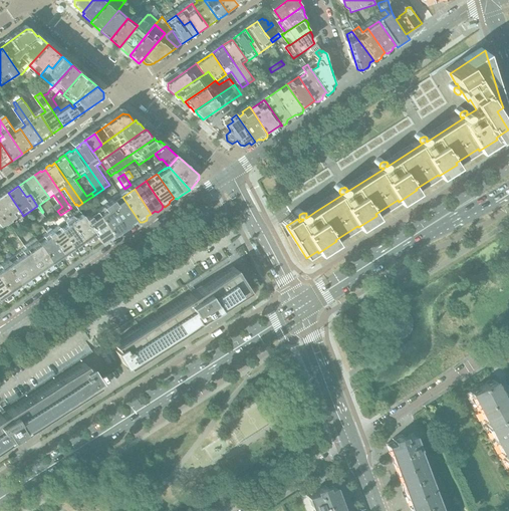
[(22,214),(8,193),(0,198),(0,214),(1,215),(6,212),(13,221),(22,214)]
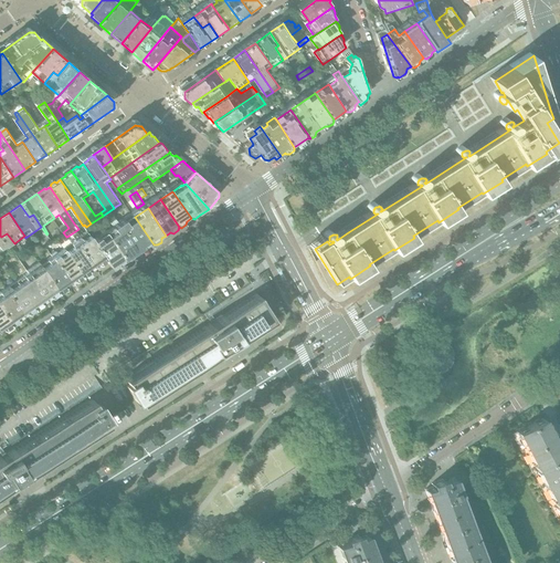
[(152,248),(154,244),(135,217),(122,227),(140,252),(145,250),(148,251),(152,248)]
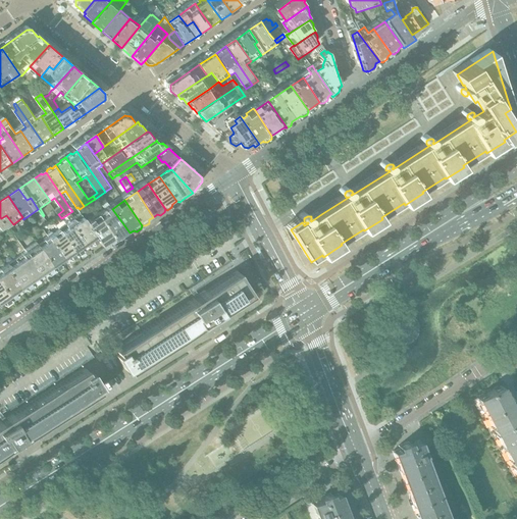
[(283,220),(300,210),(295,202),(279,211),(283,220)]
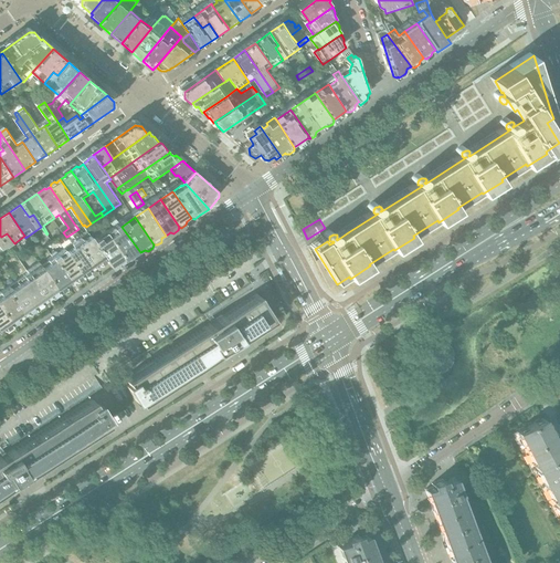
[(136,256),(140,252),(122,227),(111,235),(128,262),(131,262),(136,259),(136,256)]
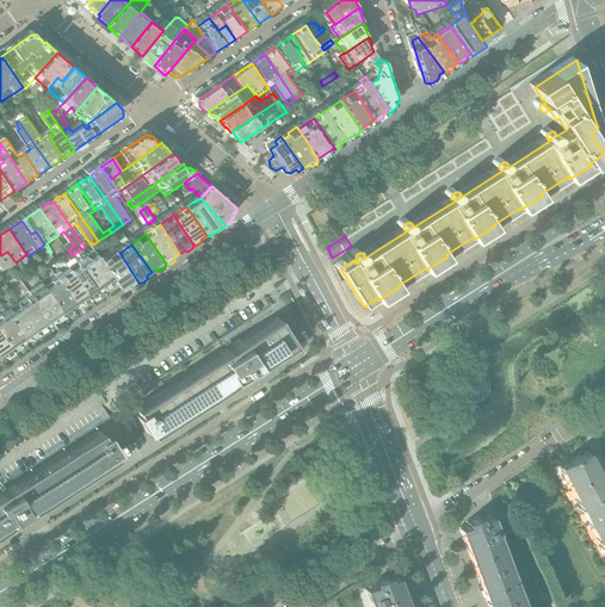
[(122,286),(105,262),(102,256),(99,253),(91,259),(87,254),(86,255),(81,249),(78,252),(105,291),(110,287),(112,291),(115,291),(121,286),(122,286)]
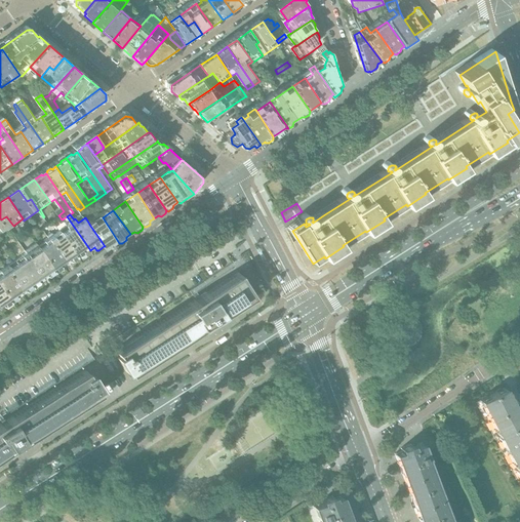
[(17,233),(13,226),(6,216),(1,219),(0,218),(0,235),(7,230),(8,231),(12,228),(15,234),(17,233)]
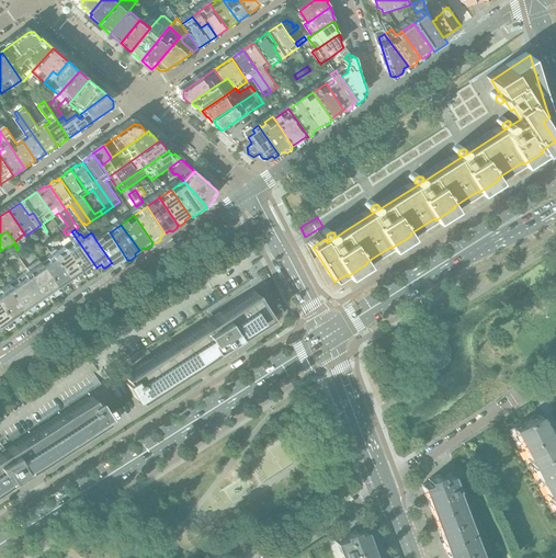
[(93,271),(97,268),(71,231),(68,234),(76,245),(67,250),(88,280),(94,275),(94,273),(93,271)]
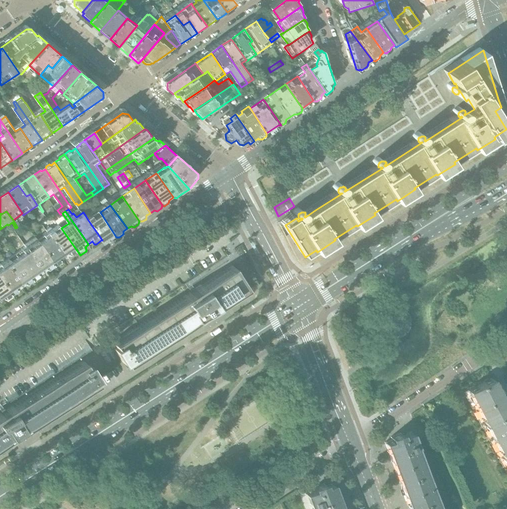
[(116,237),(100,212),(88,220),(102,240),(101,240),(104,244),(108,241),(108,242),(111,242),(115,240),(116,237)]
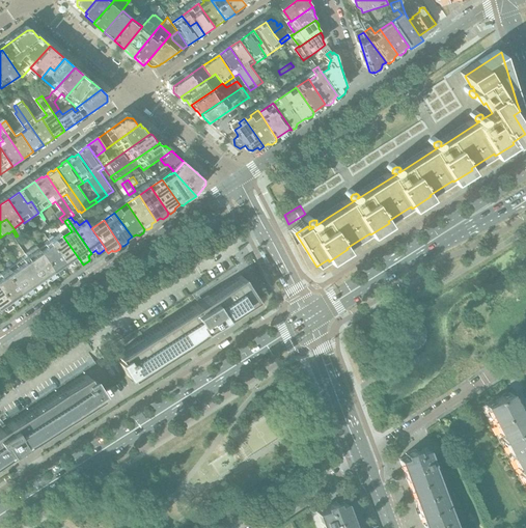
[(83,265),(63,237),(53,244),(70,269),(74,266),(75,268),(77,269),(83,265)]
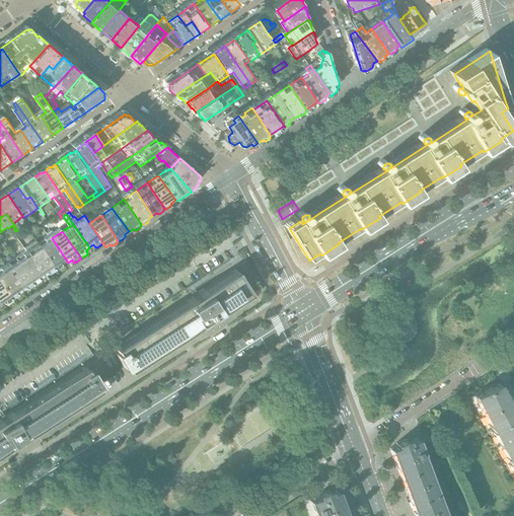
[(29,246),(21,235),(18,237),(26,248),(29,246)]
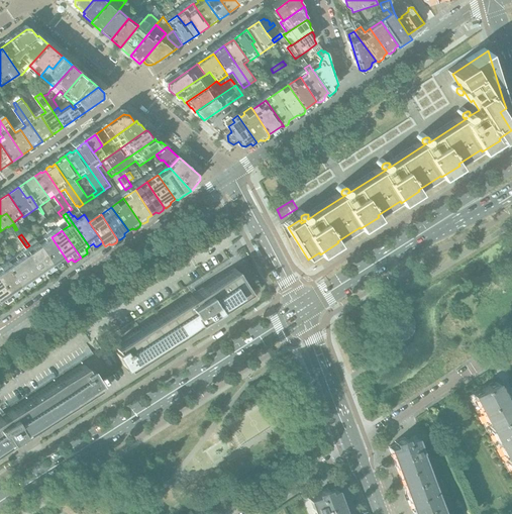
[(68,262),(52,237),(40,244),(60,272),(66,269),(66,267),(64,264),(68,262)]
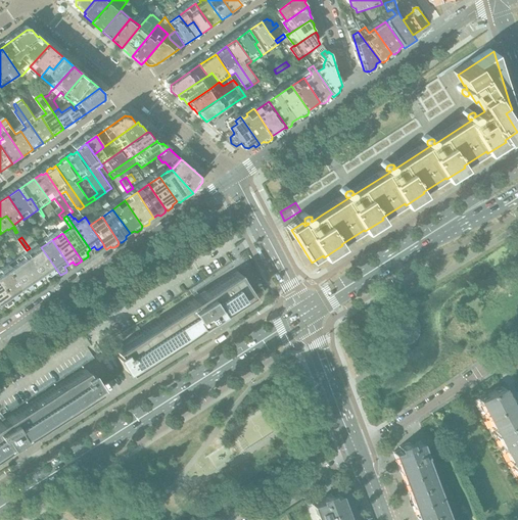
[(60,275),(41,247),(40,245),(28,253),(30,255),(47,279),(50,277),(52,279),(54,280),(60,275)]
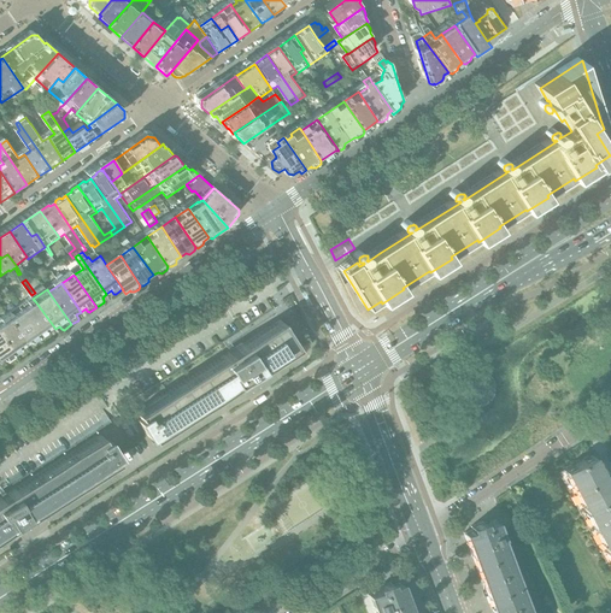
[(51,332),(56,329),(35,301),(22,310),(45,342),(52,337),(52,335),(51,332)]
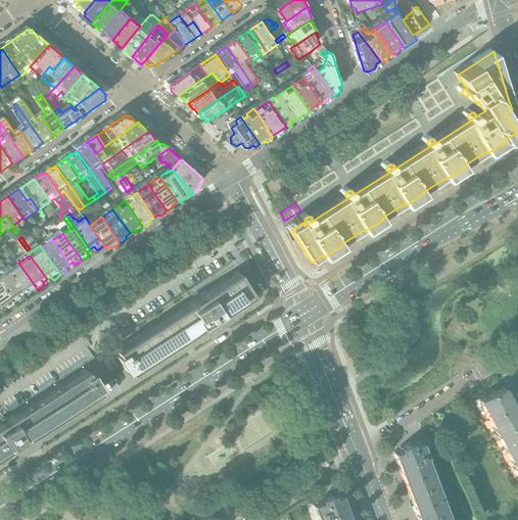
[(38,290),(18,263),(8,270),(25,294),(29,292),(30,294),(32,294),(38,290)]
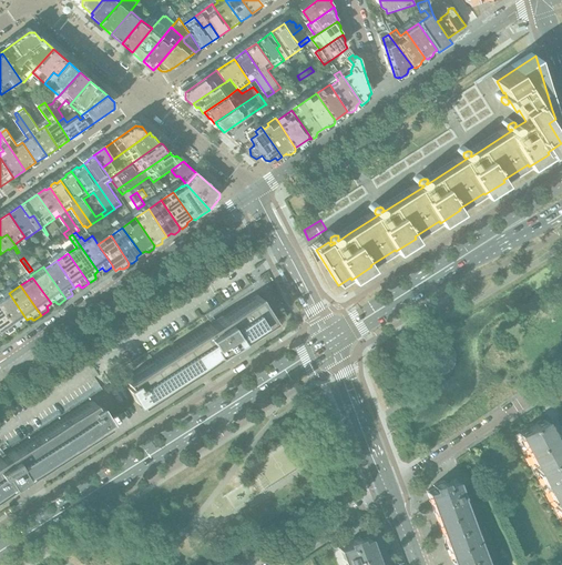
[(22,323),(27,320),(9,293),(0,299),(0,306),(18,332),(24,328),(24,325),(22,323)]
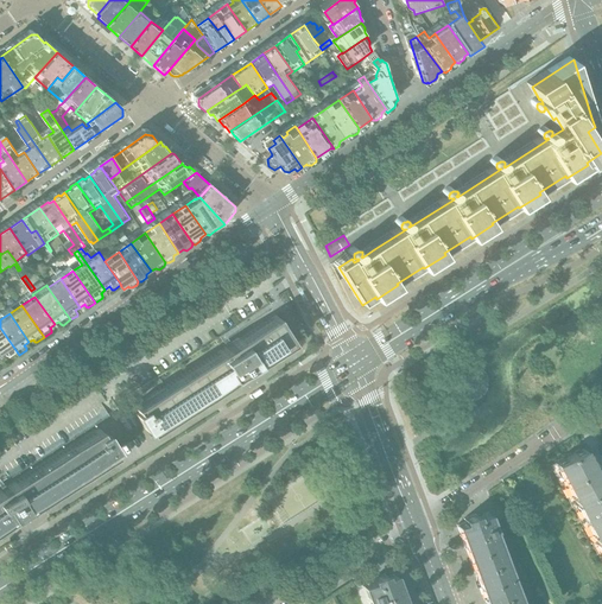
[(242,379),(247,376),(248,376),(249,377),(251,377),(252,377),(253,376),(253,374),(252,373),(257,370),(258,372),(268,364),(293,348),(298,345),(282,319),(139,411),(141,414),(139,417),(150,433),(152,432),(156,437),(244,380),(242,379)]
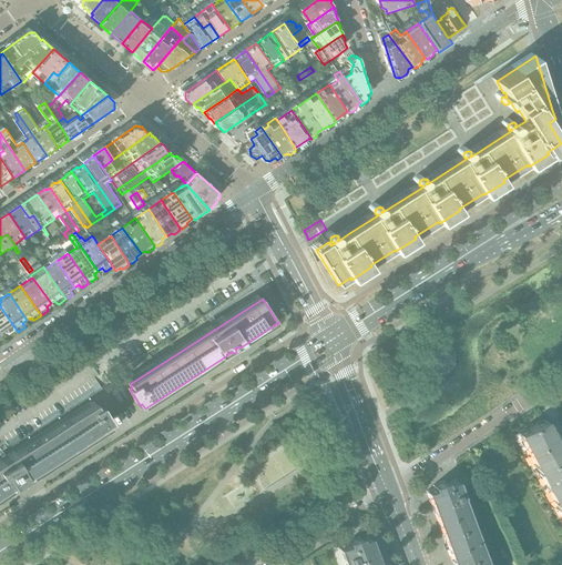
[(18,332),(0,306),(0,331),(3,336),(8,333),(9,336),(11,336),(18,332)]
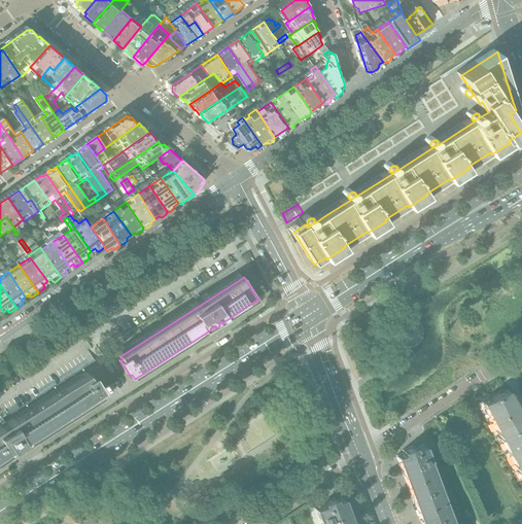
[(34,443),(100,400),(105,397),(102,393),(104,392),(95,378),(93,379),(91,375),(13,423),(8,426),(7,424),(6,424),(4,425),(6,428),(0,431),(0,463),(14,455),(18,458),(32,450),(29,446),(34,443)]
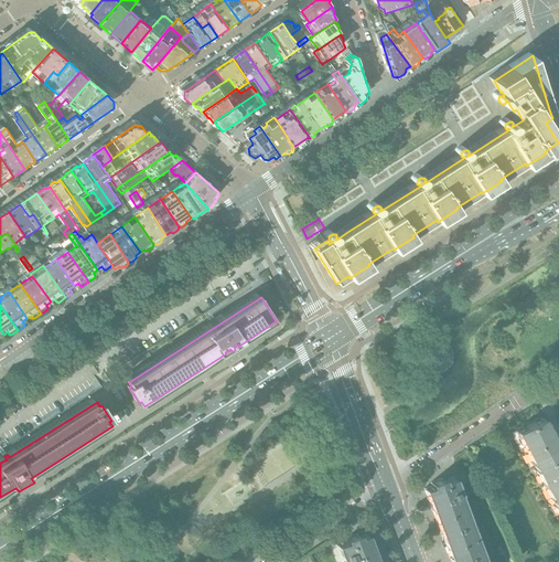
[(558,442),(547,421),(544,422),(538,424),(538,425),(529,431),(528,430),(523,432),(523,433),(520,435),(528,449),(530,448),(534,455),(533,456),(536,464),(535,466),(539,470),(558,460),(558,442)]
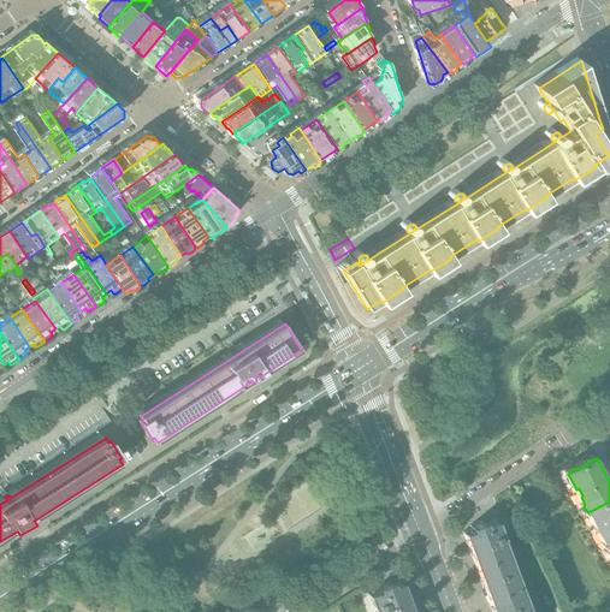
[(609,501),(588,512),(590,515),(588,516),(593,521),(597,529),(599,528),(604,535),(602,536),(605,545),(604,546),(609,551),(609,501)]
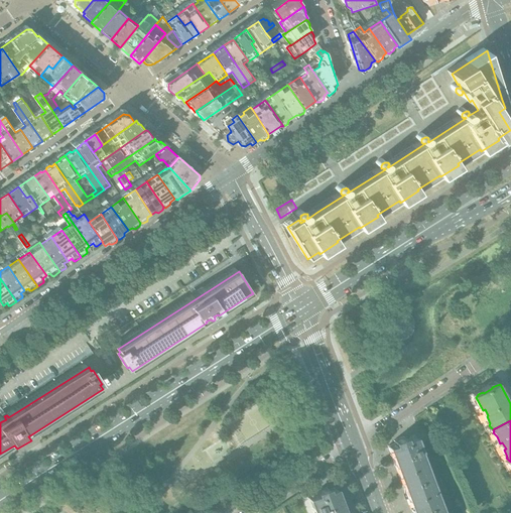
[(423,452),(418,439),(413,441),(418,454),(423,452)]
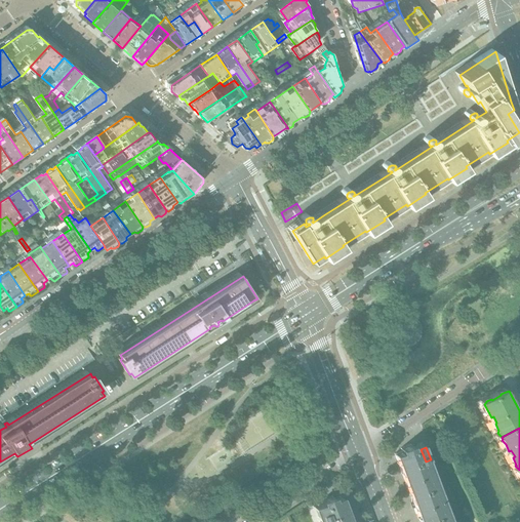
[(446,502),(431,459),(426,462),(421,449),(416,451),(415,448),(405,452),(406,454),(399,457),(402,464),(403,464),(408,476),(406,477),(412,491),(413,491),(418,504),(416,505),(420,512),(446,502)]
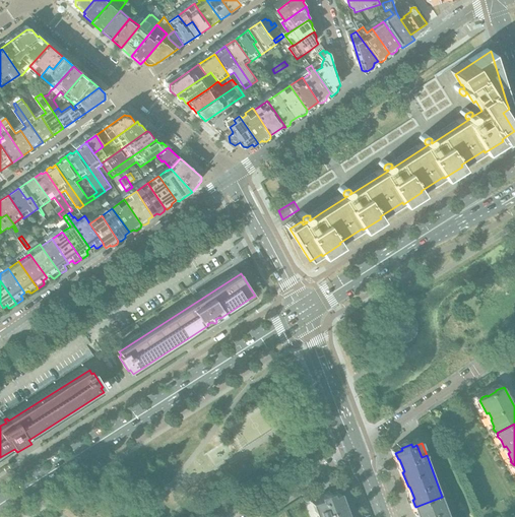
[(349,516),(349,514),(347,515),(343,503),(344,502),(342,496),(335,498),(334,495),(323,499),(325,502),(320,504),(325,516),(349,516)]
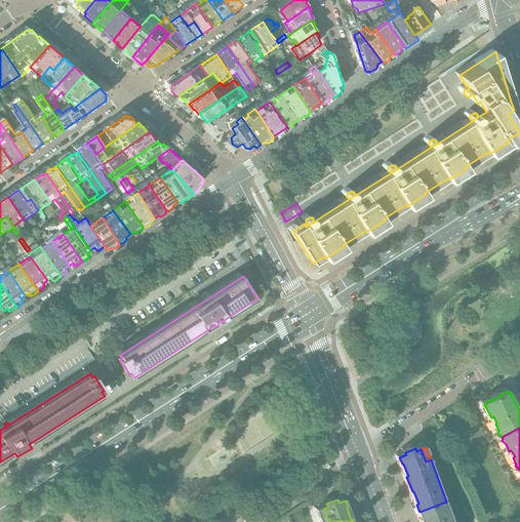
[(454,521),(446,502),(420,512),(423,519),(424,519),(425,521),(454,521)]
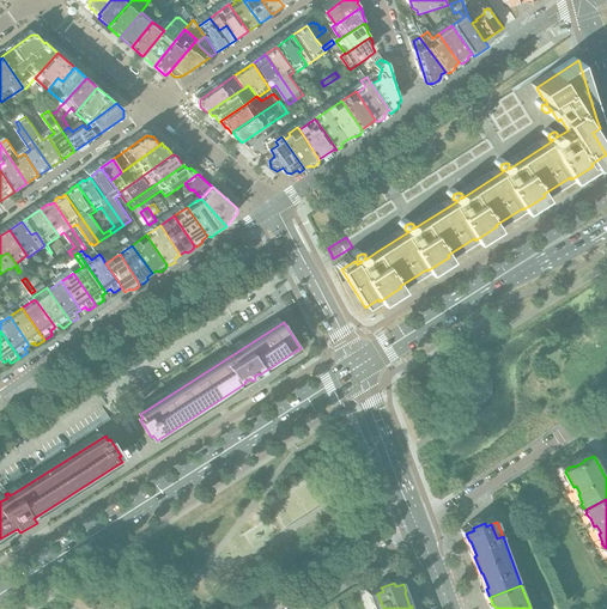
[(383,608),(377,594),(371,595),(376,608),(383,608)]
